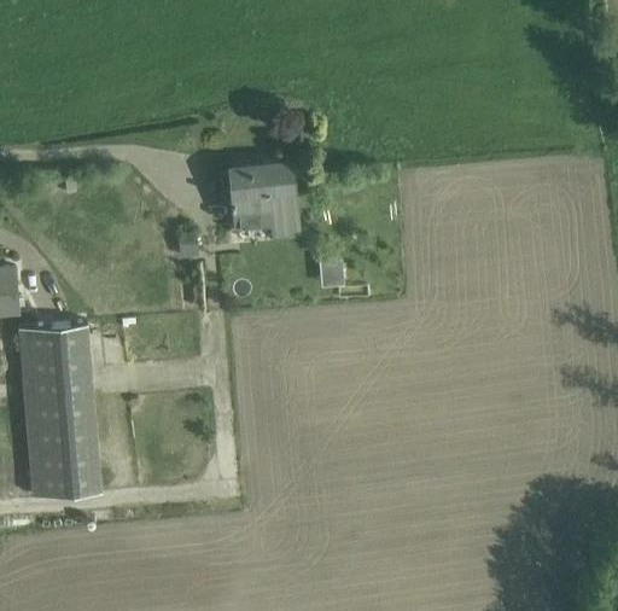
[(231,172),(231,176),(237,230),(273,226),(274,240),(299,238),(296,188),(293,164),(274,167),(275,173),(252,174),(252,170),(231,172)]
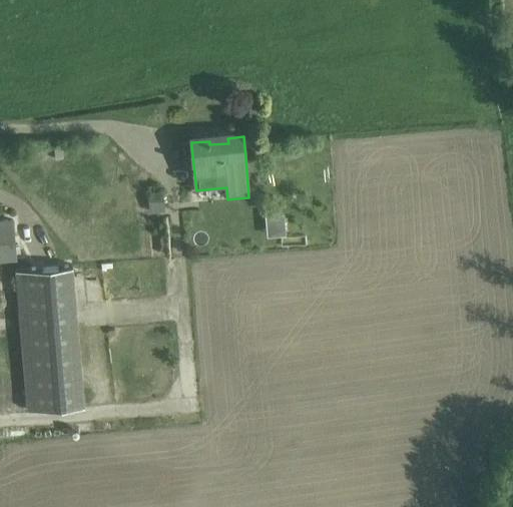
[(150,217),(164,216),(163,199),(148,200),(150,217)]
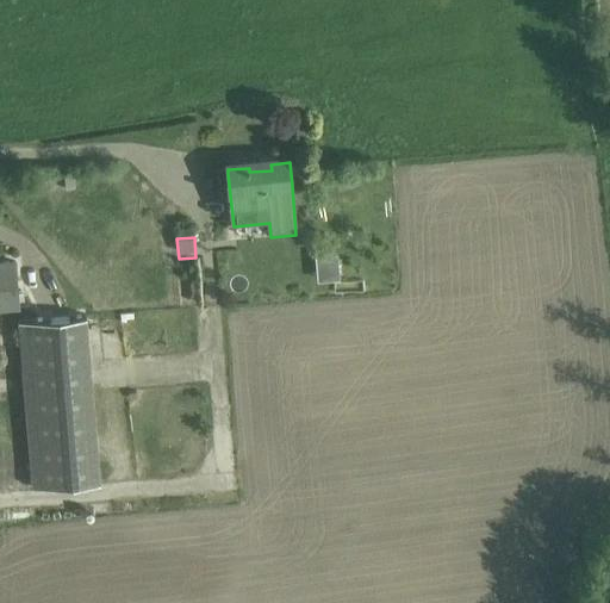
[(319,284),(341,283),(341,259),(318,260),(319,284)]
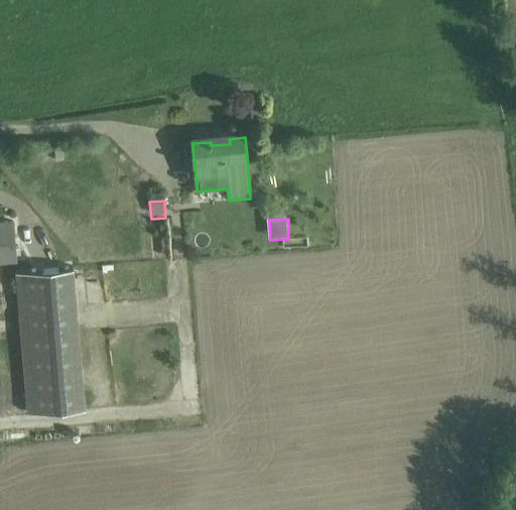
[(0,263),(15,262),(12,226),(0,227),(0,263)]
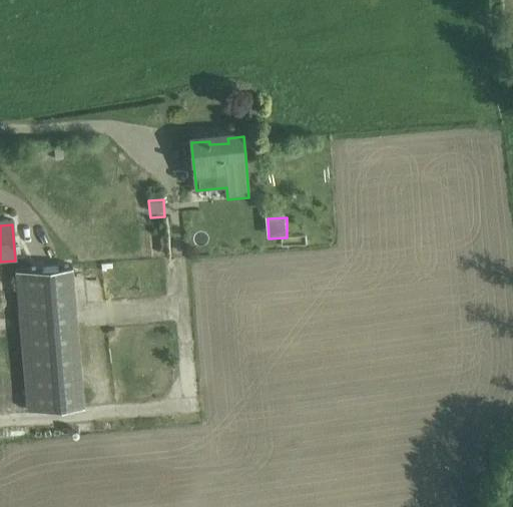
[(27,415),(85,410),(73,272),(16,277),(27,415)]
